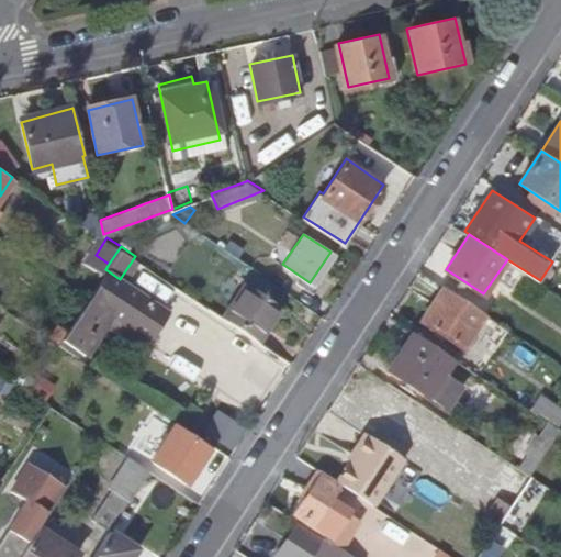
[(105,269),(88,296),(62,336),(81,349),(85,352),(97,335),(91,331),(101,314),(107,319),(112,310),(149,333),(166,309),(120,279),(105,269)]
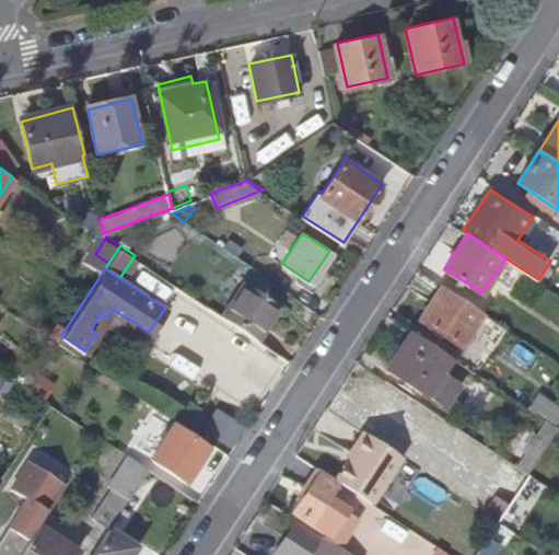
[(222,314),(259,338),(281,303),(245,279),(222,314)]
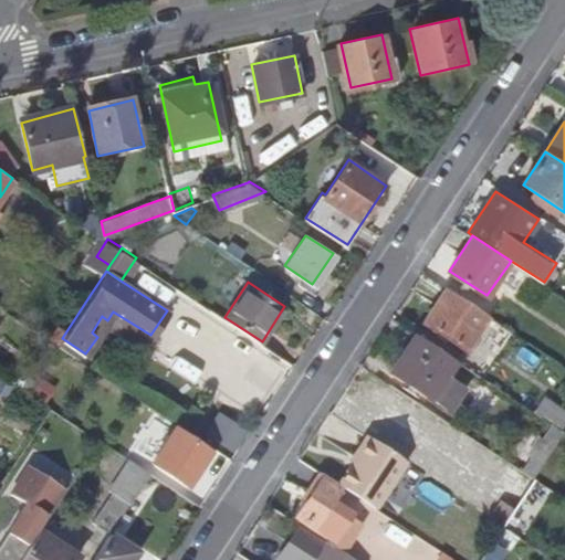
[(489,315),(446,287),(424,321),(467,350),(489,315)]
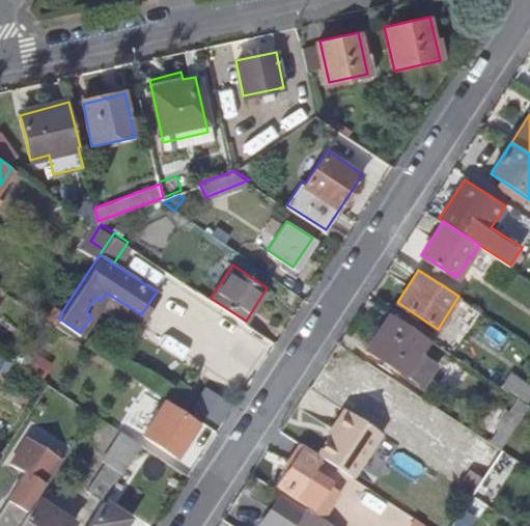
[(135,326),(141,314),(106,293),(101,301),(100,302),(135,326)]
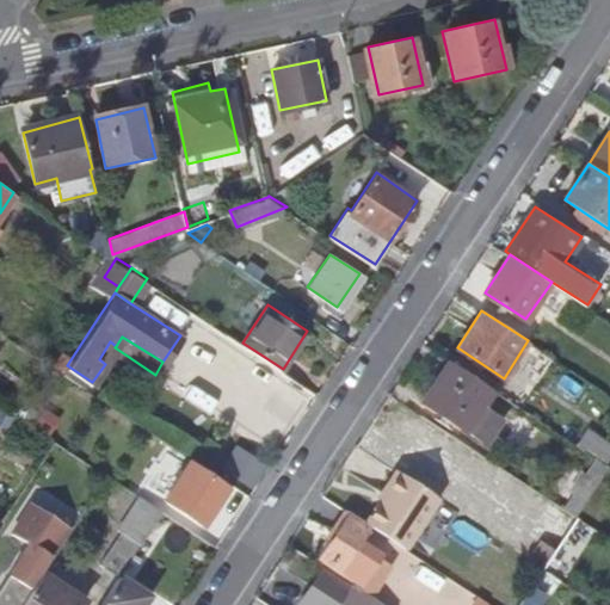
[(492,389),(448,360),(421,401),(486,445),(499,423),(479,409),(492,389)]
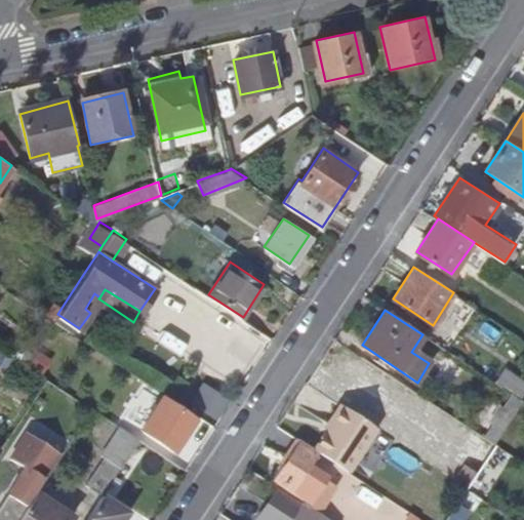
[(57,314),(54,320),(72,331),(76,326),(57,314)]
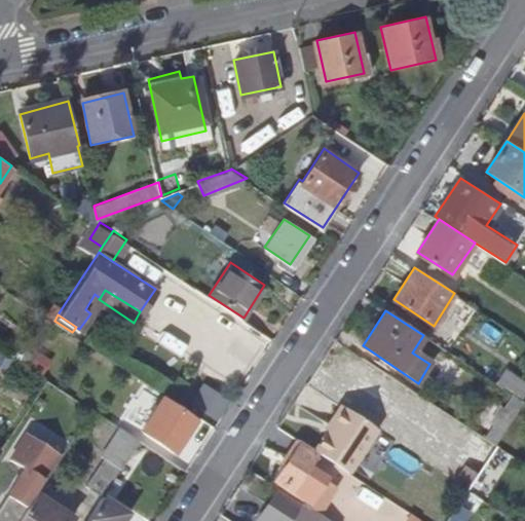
[(44,370),(66,338),(55,331),(34,364),(44,370)]
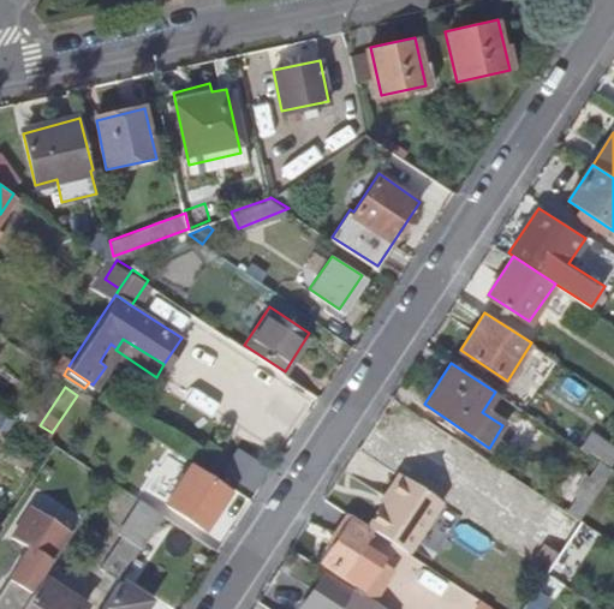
[(251,494),(264,469),(238,454),(224,478),(251,494)]
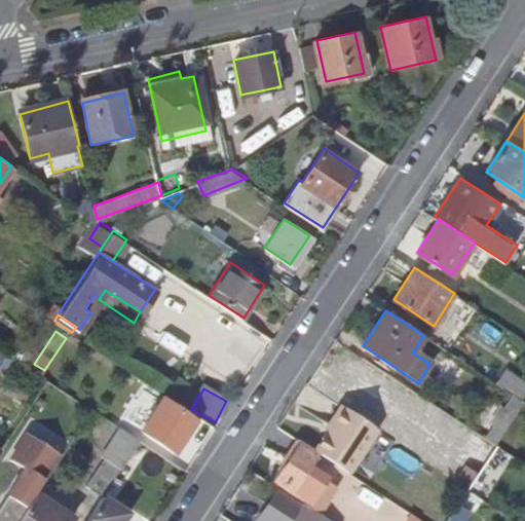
[(181,404),(162,392),(138,426),(175,450),(194,420),(178,409),(181,404)]
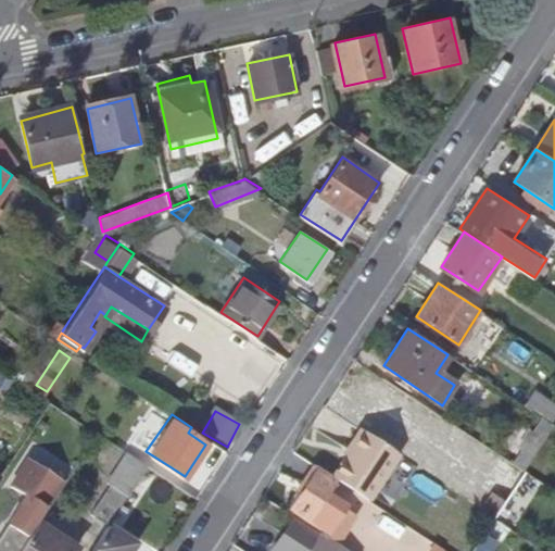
[(335,477),(341,480),(370,500),(401,453),(362,427),(357,434),(375,445),(352,480),(338,471),(335,477)]
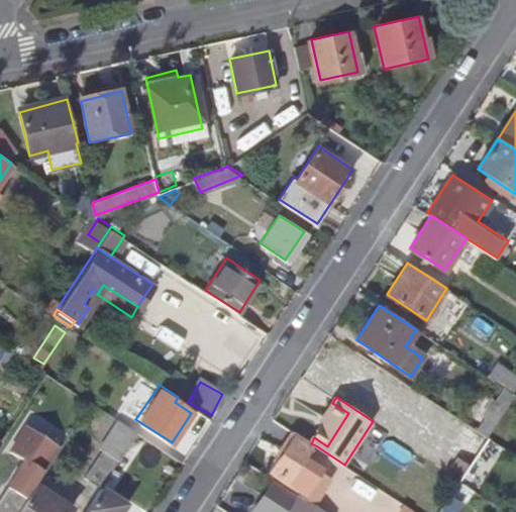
[(348,413),(332,403),(324,415),(327,417),(314,437),(327,446),(348,413)]
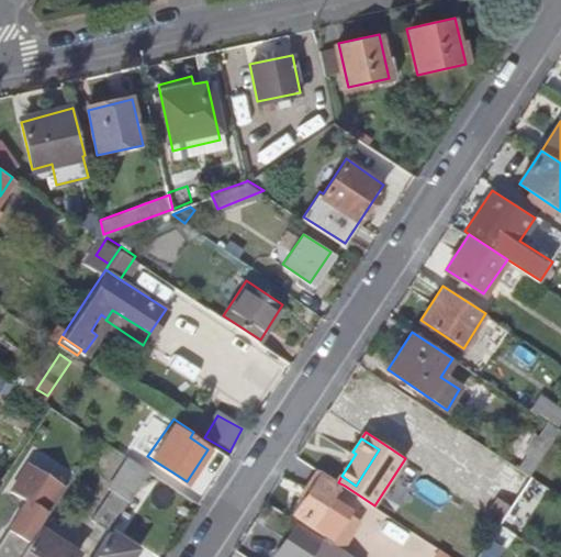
[(66,489),(74,476),(35,453),(27,466),(66,489)]
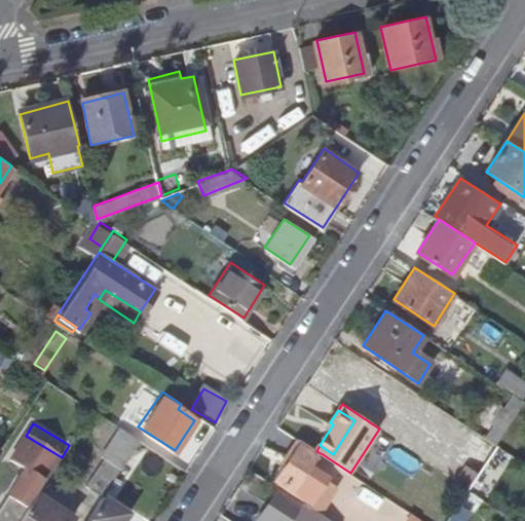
[(316,451),(301,441),(275,479),(310,503),(327,478),(313,469),(323,454),(316,451)]
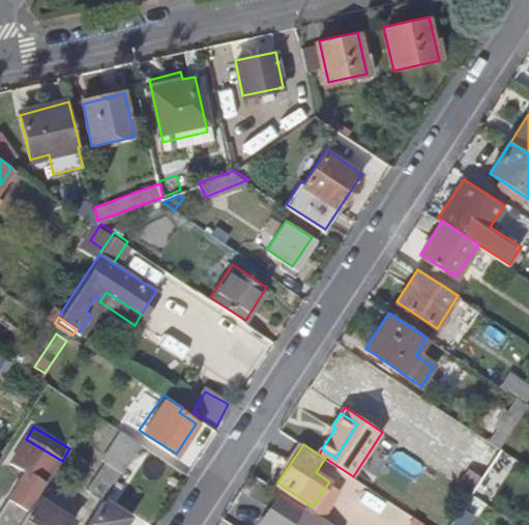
[(54,468),(22,446),(4,471),(19,480),(1,508),(6,512),(2,518),(9,522),(12,516),(19,520),(36,493),(37,493),(54,468)]
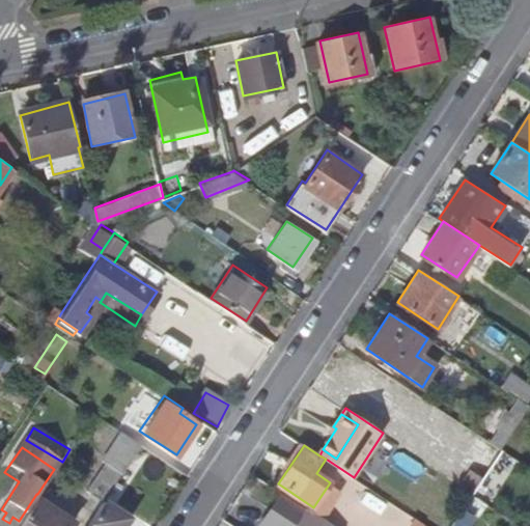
[(102,501),(119,473),(104,463),(85,491),(102,501)]
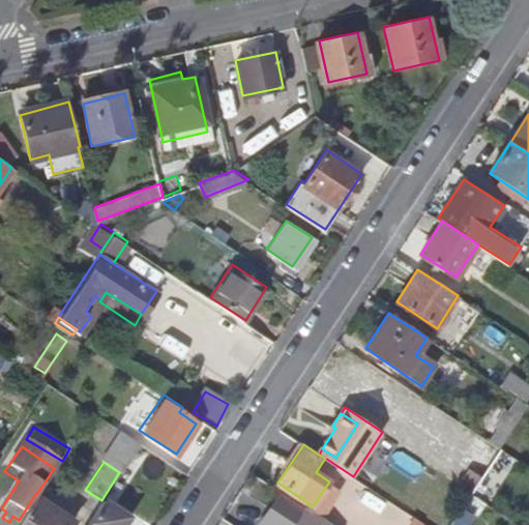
[(470,493),(480,477),(469,469),(459,486),(470,493)]
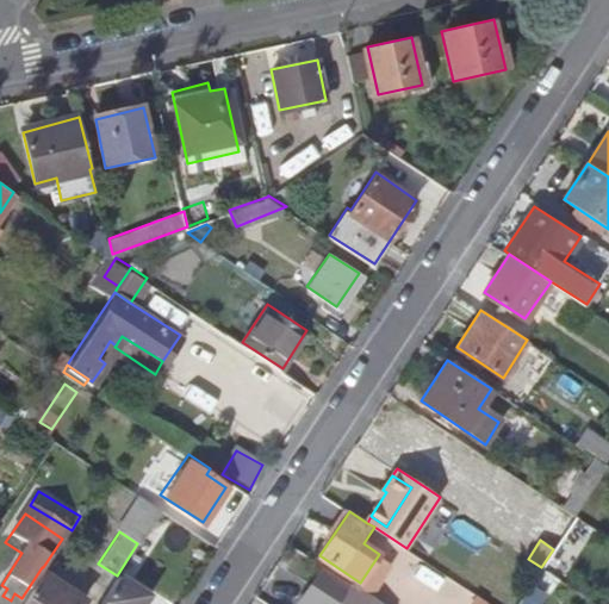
[(350,581),(348,584),(321,566),(298,603),(383,603),(350,581)]
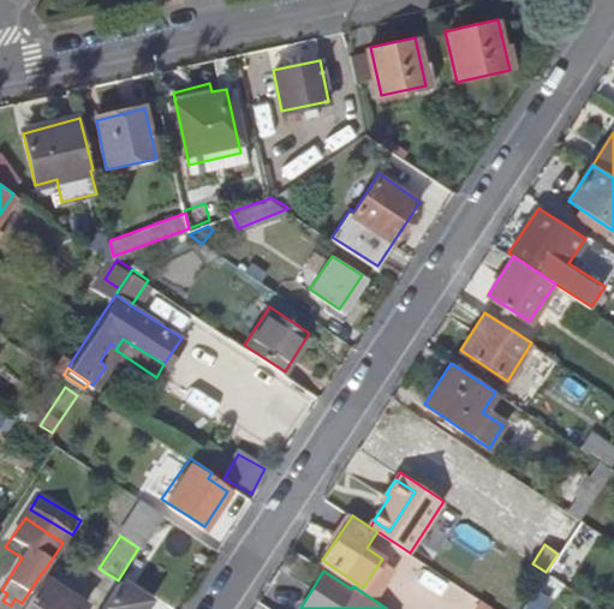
[(42,577),(21,608),(81,608),(83,604),(42,577)]
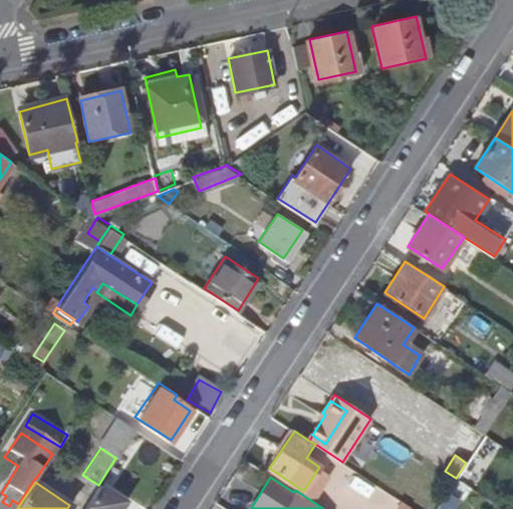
[(98,485),(82,508),(118,508),(123,501),(98,485)]
